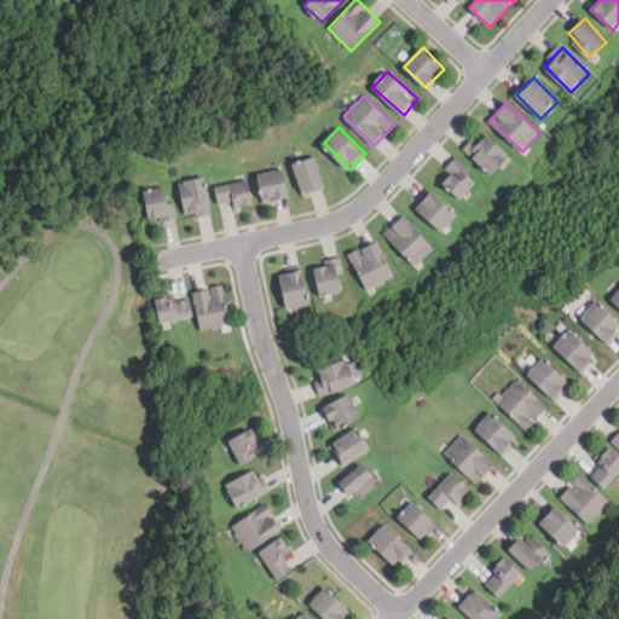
[(464,150),(495,177),(512,157),(482,131),(464,150)]
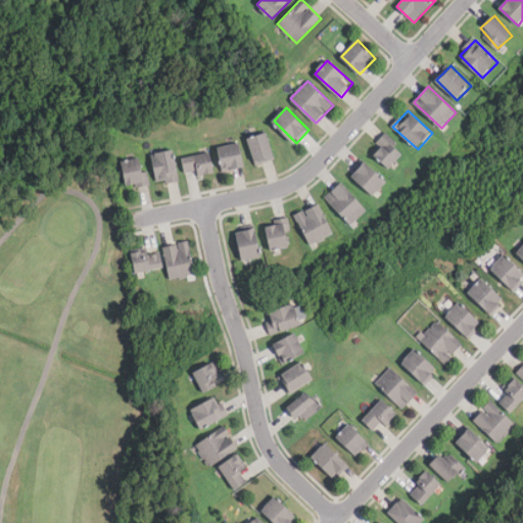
[(256,164),(276,158),(268,133),(248,138),(256,164)]
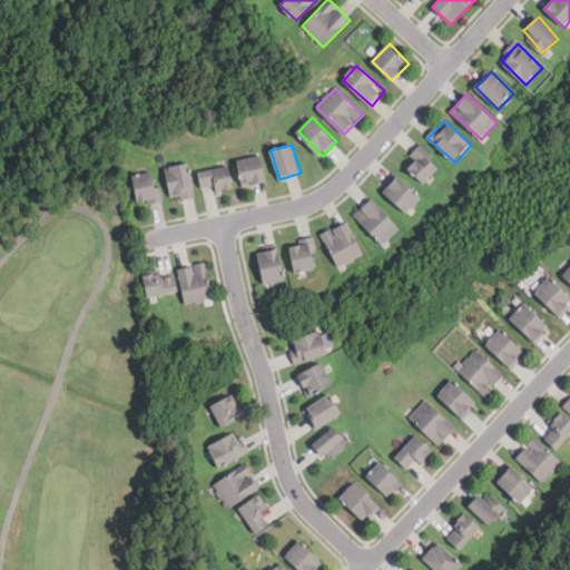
[(441,167),(421,146),(404,161),(424,184),(441,167)]
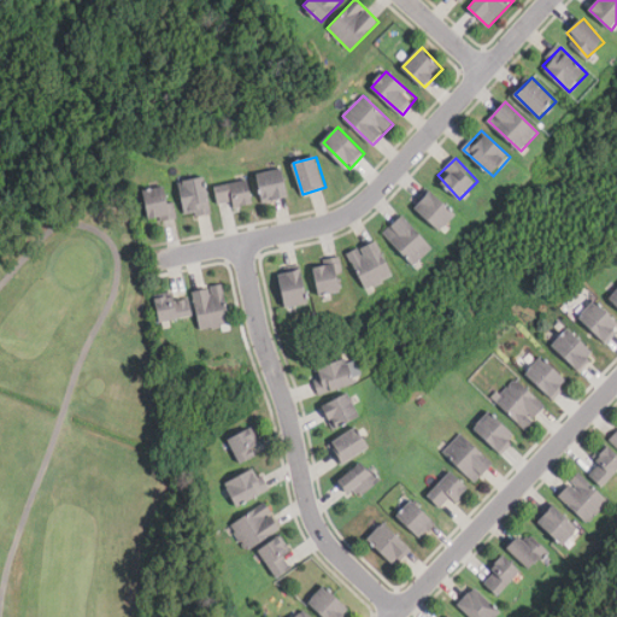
[(291,197),(286,169),(258,174),(263,201),(291,197)]
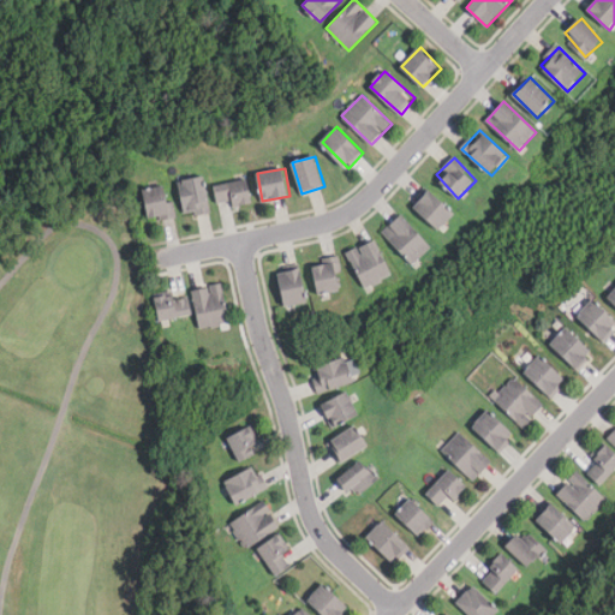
[(210,212),(204,177),(179,181),(185,215),(210,212)]
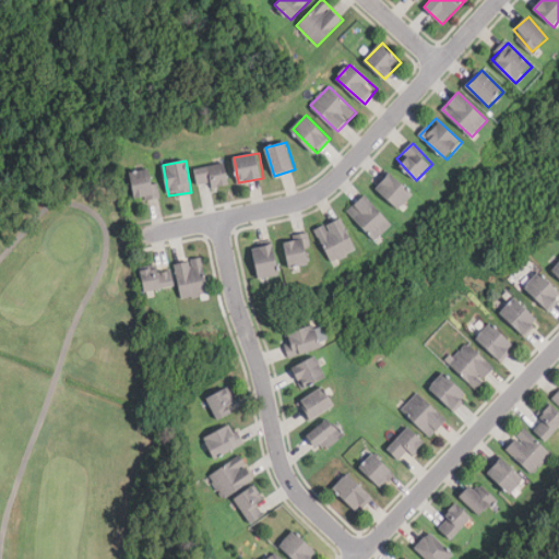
[(198,186),(211,183),(212,189),(229,186),(227,164),(194,168),(198,186)]
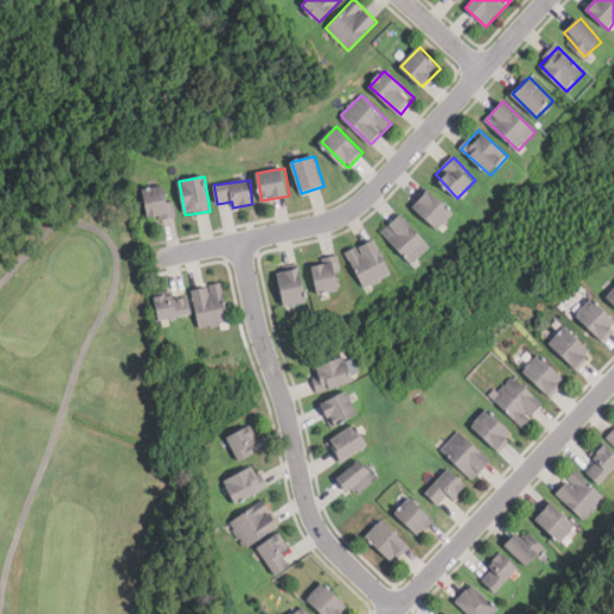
[(172,217),(169,186),(144,188),(148,220),(172,217)]
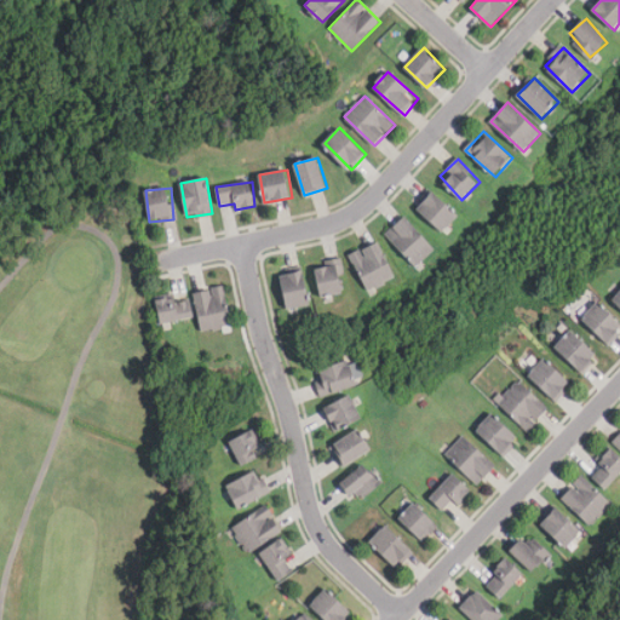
[(443,233),(459,217),(434,191),(418,207),(443,233)]
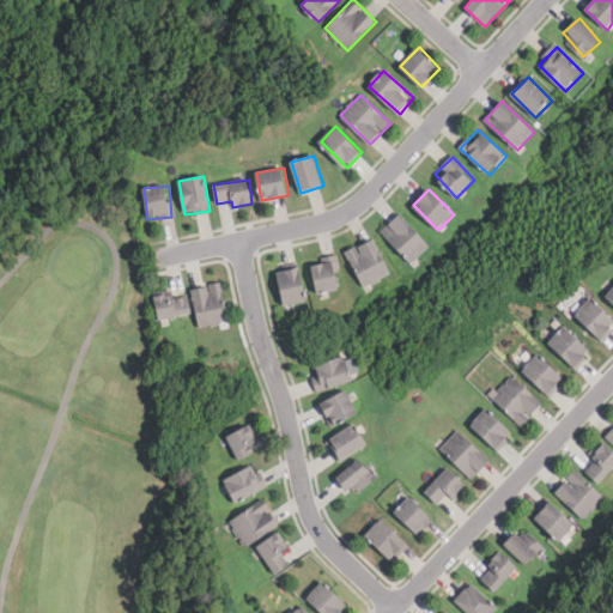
[(431,246),(400,214),(381,232),(412,265),(431,246)]
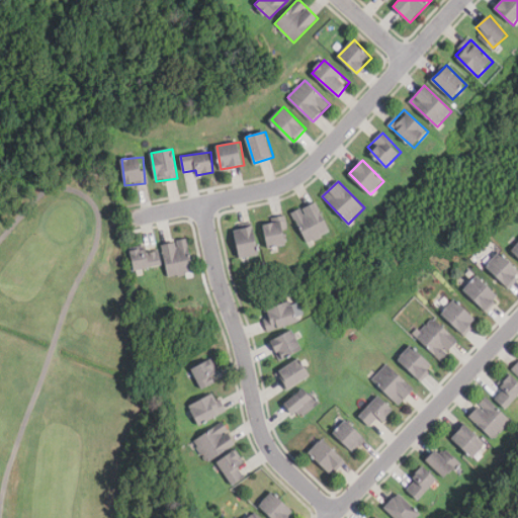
[(307,243),(330,233),(316,201),(292,212),(307,243)]
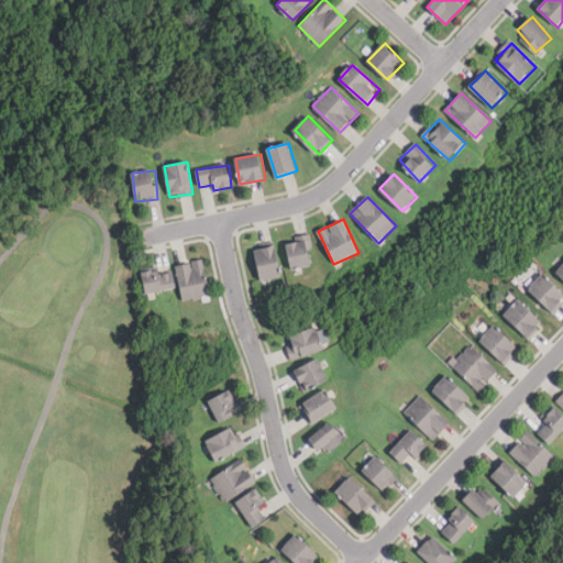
[(316,266),(307,235),(285,242),(293,273),(316,266)]
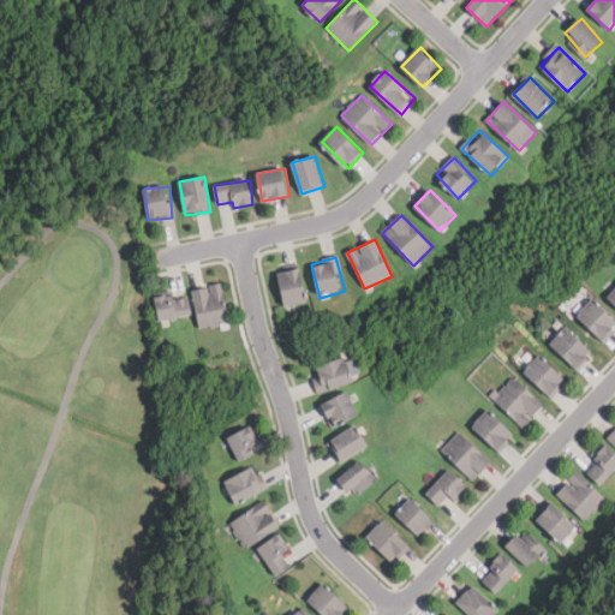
[(285,308),(309,304),(303,269),(279,274),(285,308)]
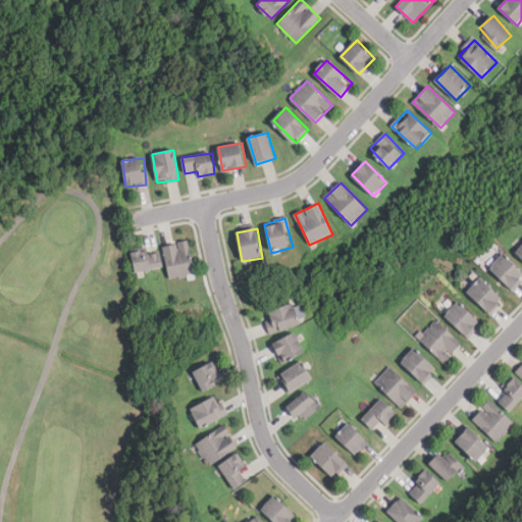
[(194,275),(190,243),(163,246),(167,278),(194,275)]
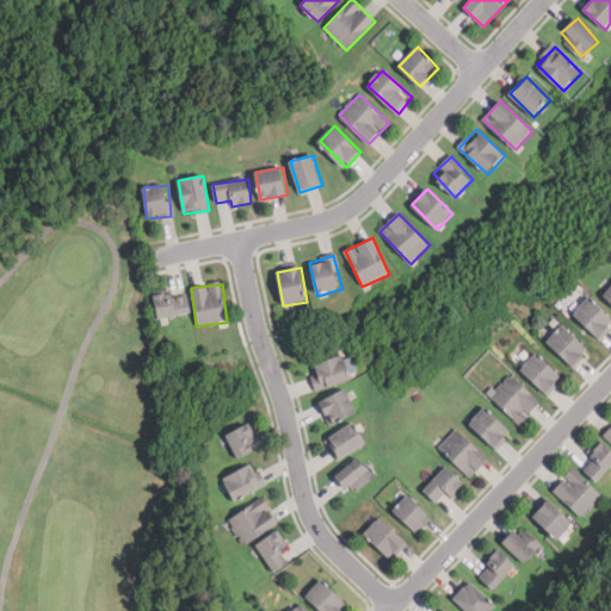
[(156,319),(190,315),(187,294),(154,297),(156,319)]
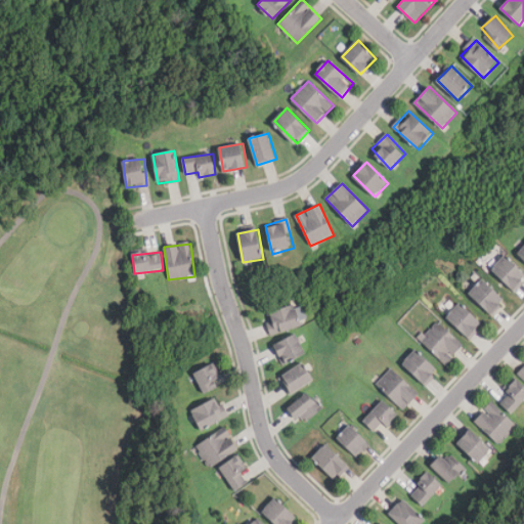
[(492,269),(515,292),(523,282),(523,272),(507,255),(492,269)]
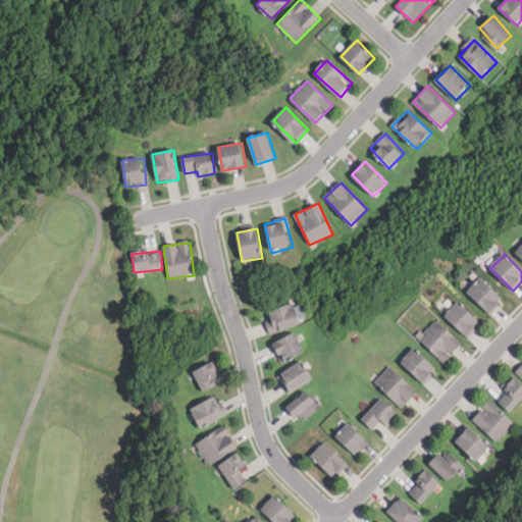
[(467,292),(489,314),(505,300),(481,277),(467,292)]
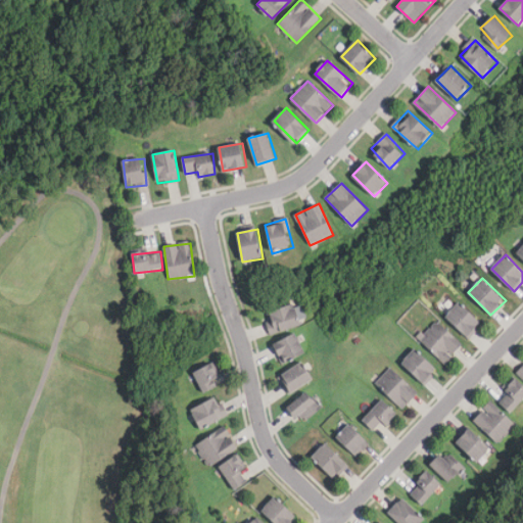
[(483,324),(460,301),(445,316),(468,338),(483,324)]
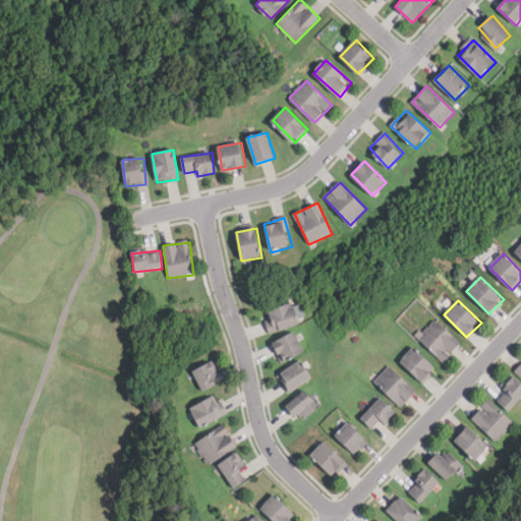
[(300,323),(293,302),(262,313),(270,334),(300,323)]
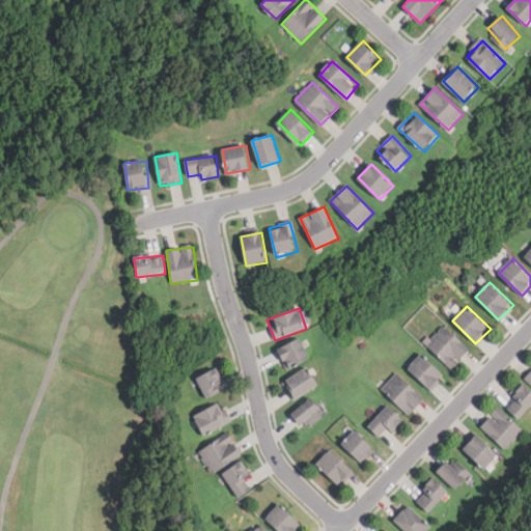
[(452,369),(471,351),(445,326),(426,344),(452,369)]
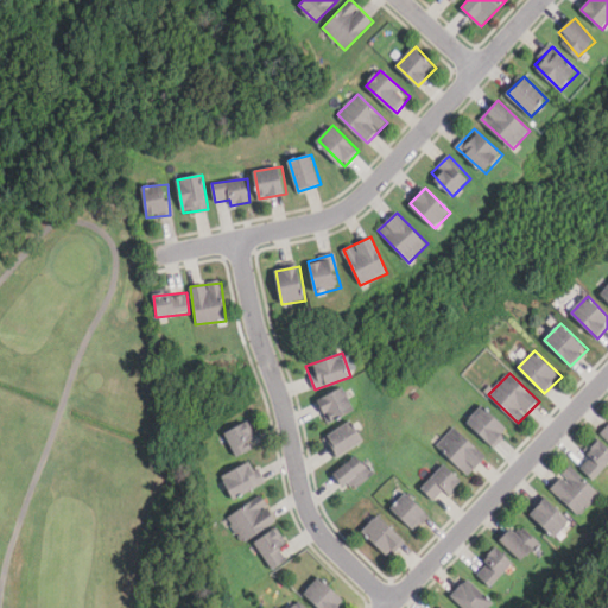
[(329,424),(354,411),(342,386),(317,399),(329,424)]
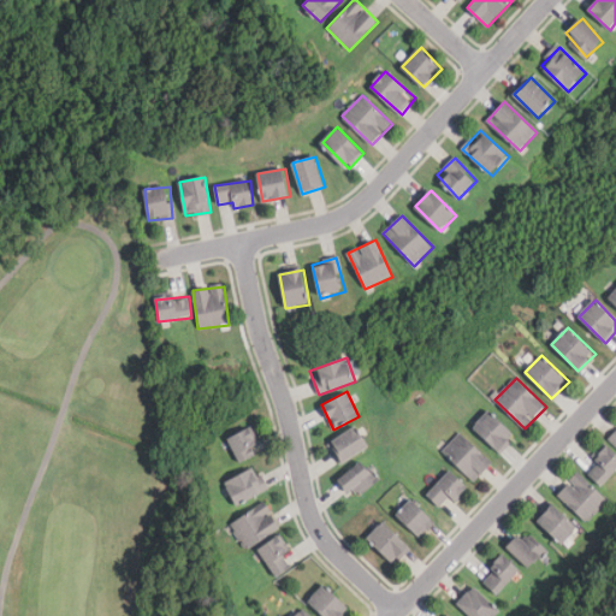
[(501,452),(517,436),(490,409),(473,427),(501,452)]
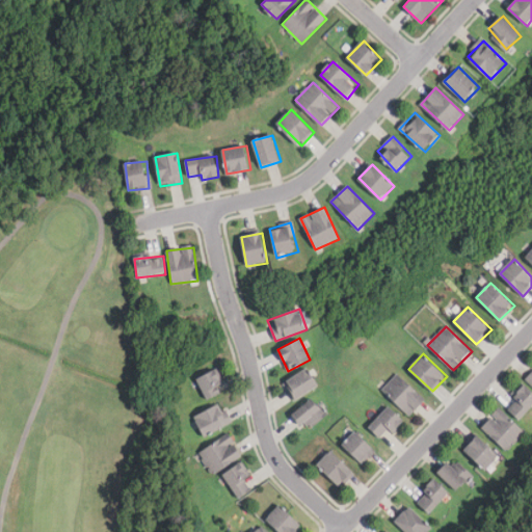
[(319,386),(309,368),(284,382),(295,400),(319,386)]
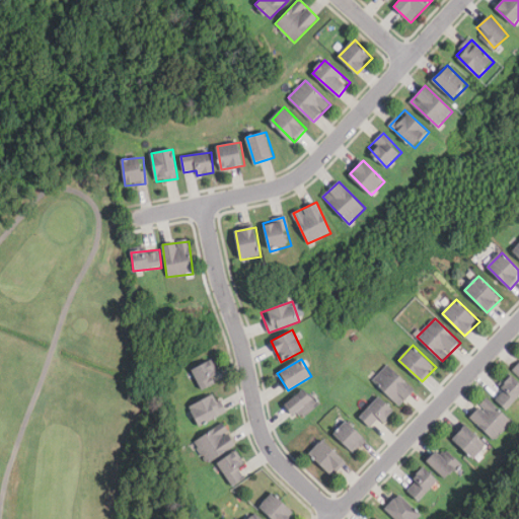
[(192,370),(203,390),(215,383),(212,378),(220,374),(212,360),(192,370)]
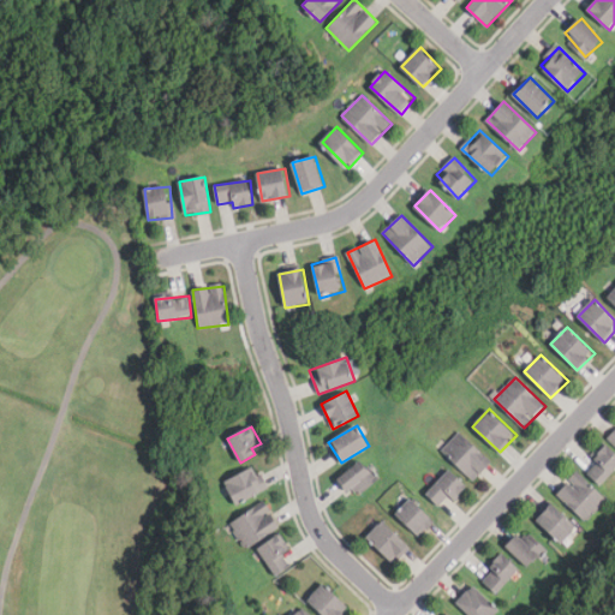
[(442,448),(473,482),(493,464),(461,430),(442,448)]
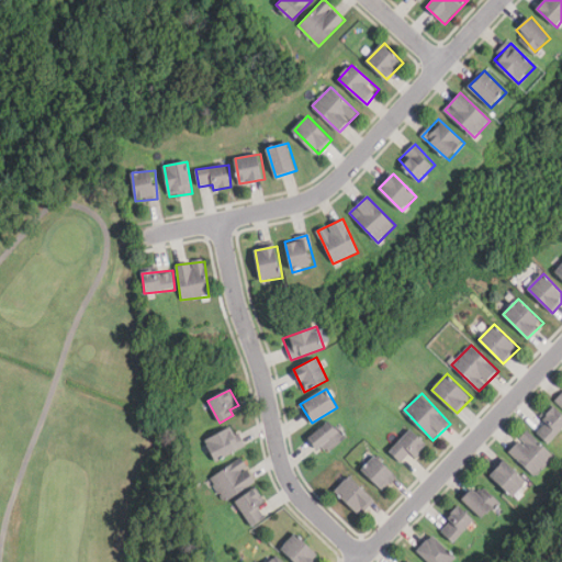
[(535,428),(550,444),(561,430),(561,413),(555,406),(535,428)]
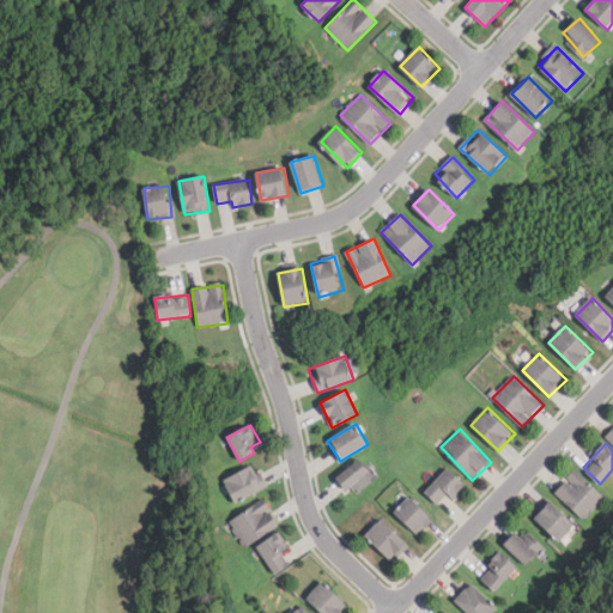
[(357,459),(333,477),(346,492),(353,487),(357,491),(377,475),(371,468),(366,472),(357,459)]
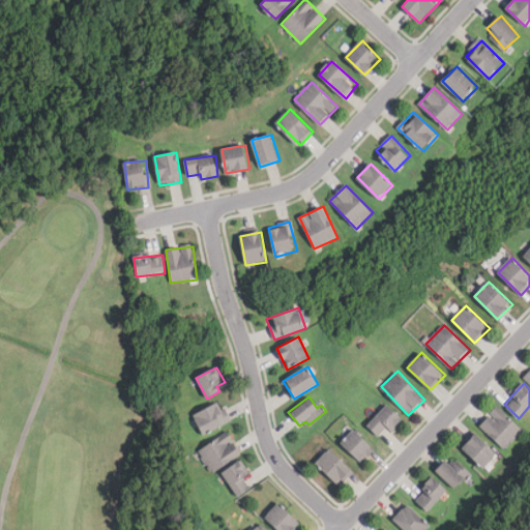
[(203,436),(229,423),(218,403),(193,415),(203,436)]
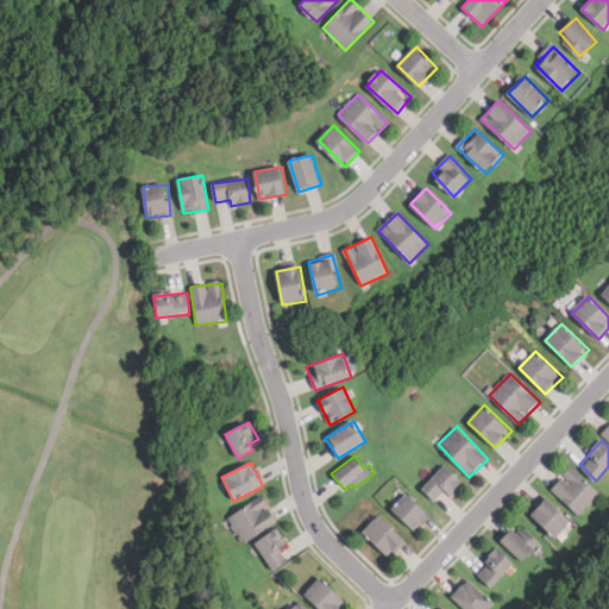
[(446,491),(451,496),(464,483),(445,465),(422,489),(437,502),(446,491)]
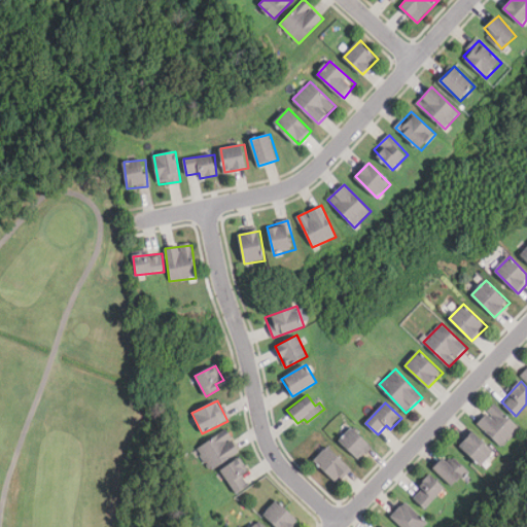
[(519,427),(494,403),(477,423),(501,447),(519,427)]
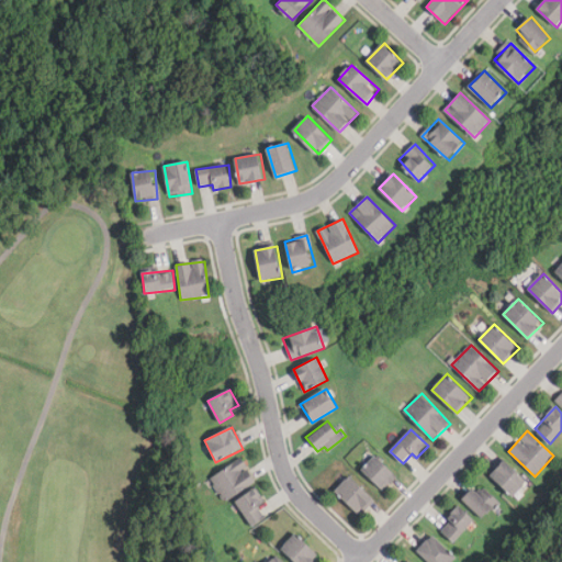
[(362,469),(383,490),(396,476),(375,456),(362,469)]
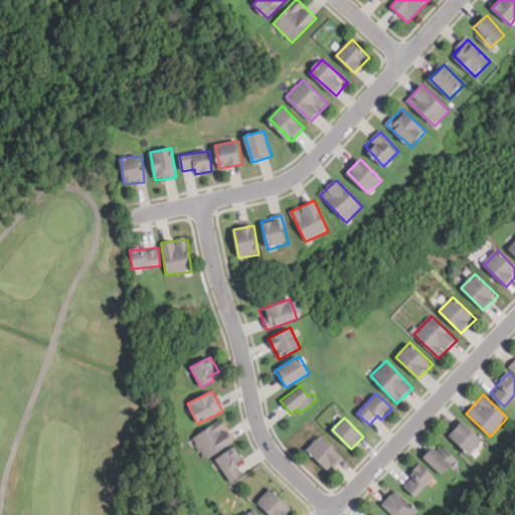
[(234,445),(223,420),(192,435),(203,459),(234,445)]
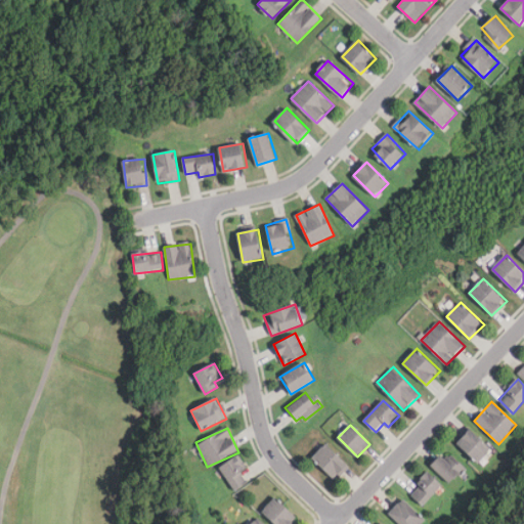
[(479,464),(492,449),(471,428),(456,441),(479,464)]
